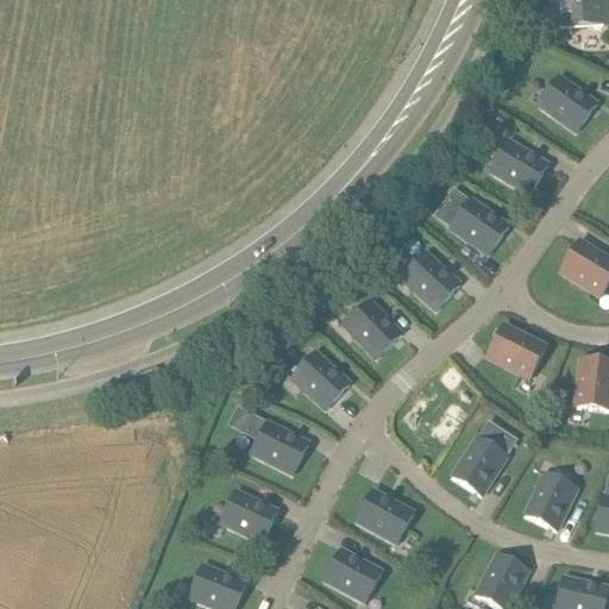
[(559,0),(560,13),(550,13),(551,32),(603,30),(601,0),(559,0)]
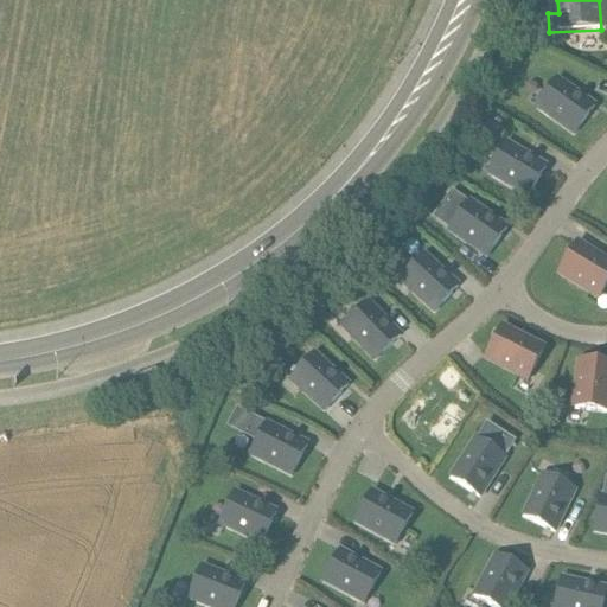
[(556,81),(536,109),(574,136),(594,107),(556,81)]
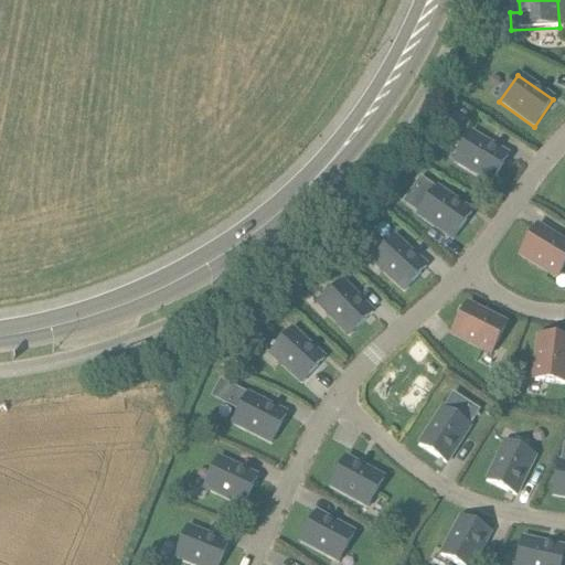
[(491,185),(508,157),(471,135),(454,162),(491,185)]
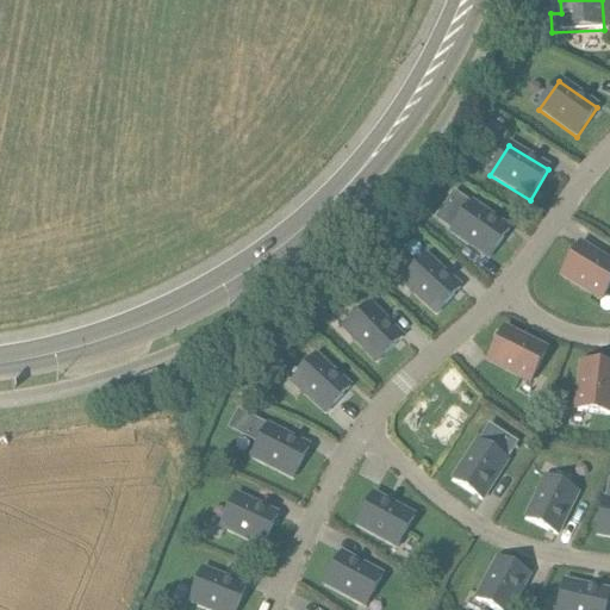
[(450,232),(467,244),(489,260),(509,230),(471,204),(450,232)]
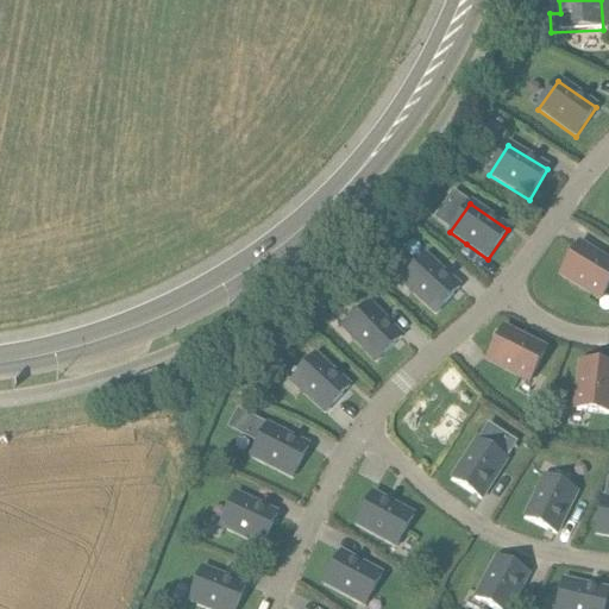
[(608,287),(608,264),(600,259),(578,246),(560,276),(602,301),(608,287)]
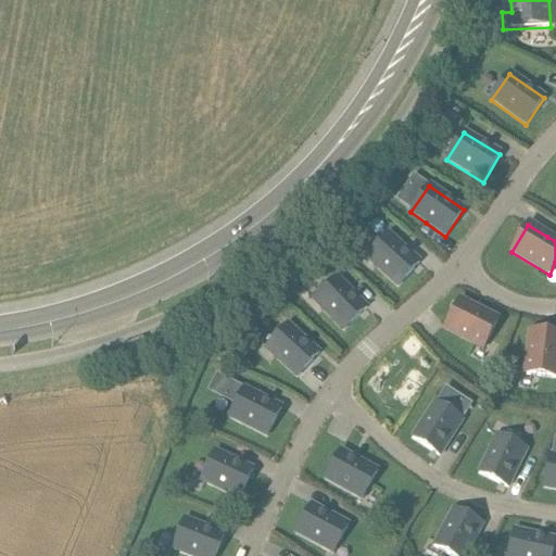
[(397,288),(420,264),(389,235),(366,258),(397,288)]
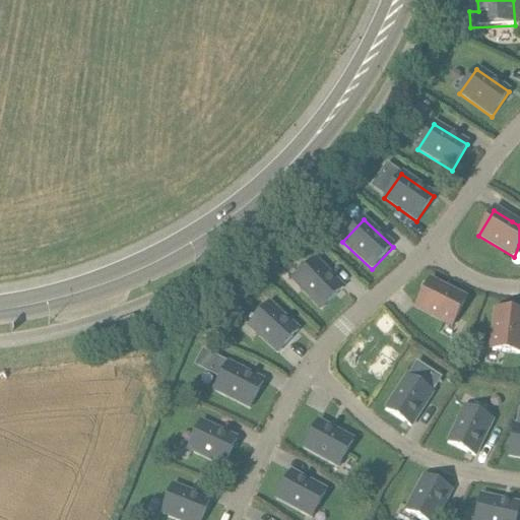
[(321,310),(343,289),(316,260),(294,281),(321,310)]
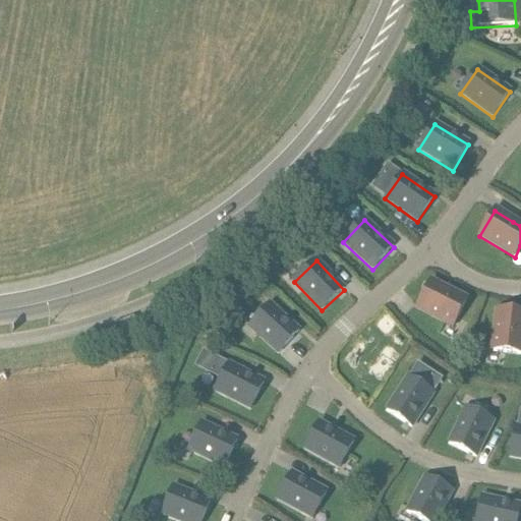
[(454,328),(467,302),(429,283),(416,308),(454,328)]
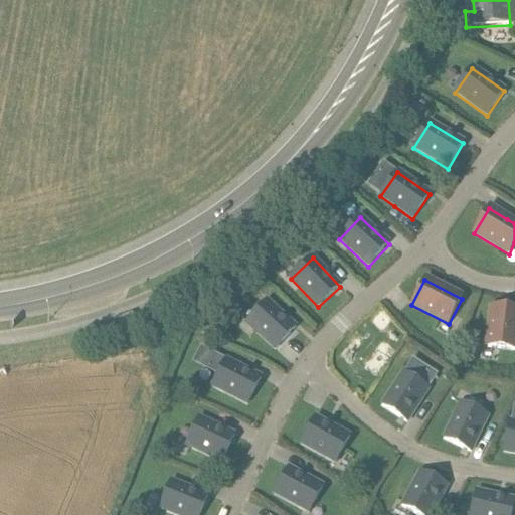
[(246,324),(275,350),(296,328),(267,302),(246,324)]
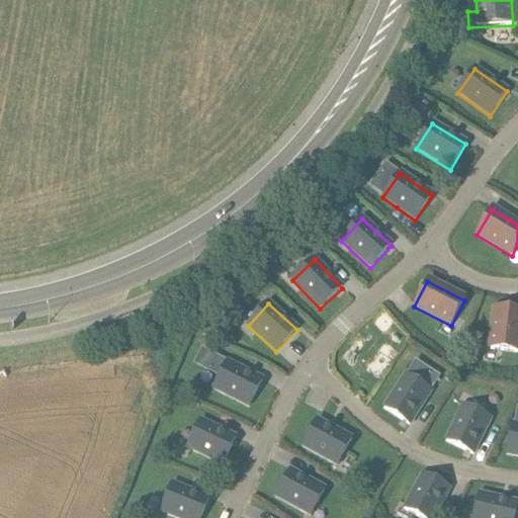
[(517,353),(517,312),(495,310),(490,350),(517,353)]
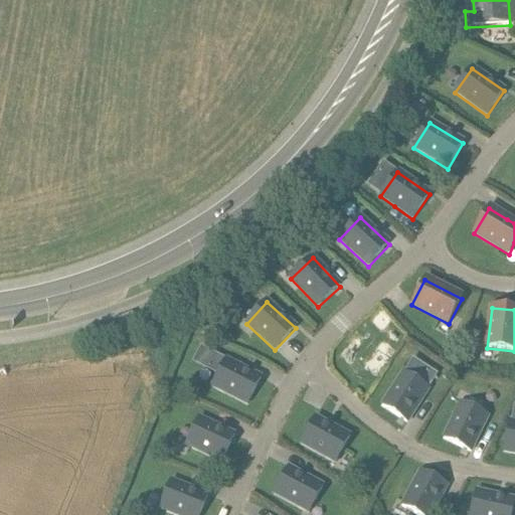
[(246,405),(261,378),(225,360),(212,387),(246,405)]
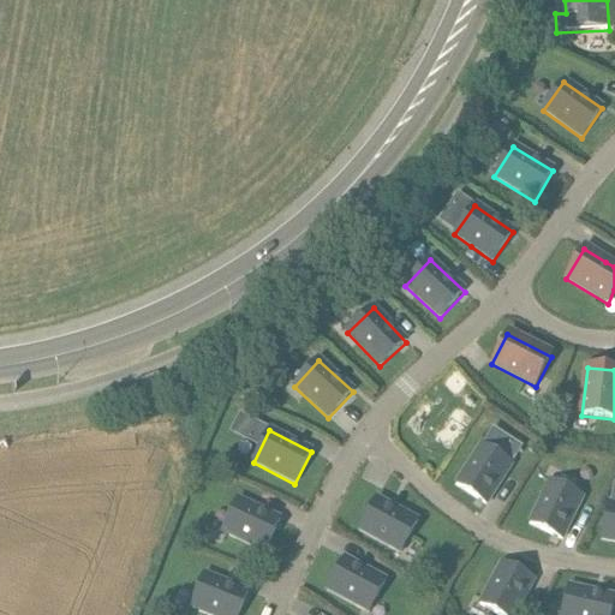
[(455,487),(485,506),(487,506),(512,466),(482,447),(455,487)]
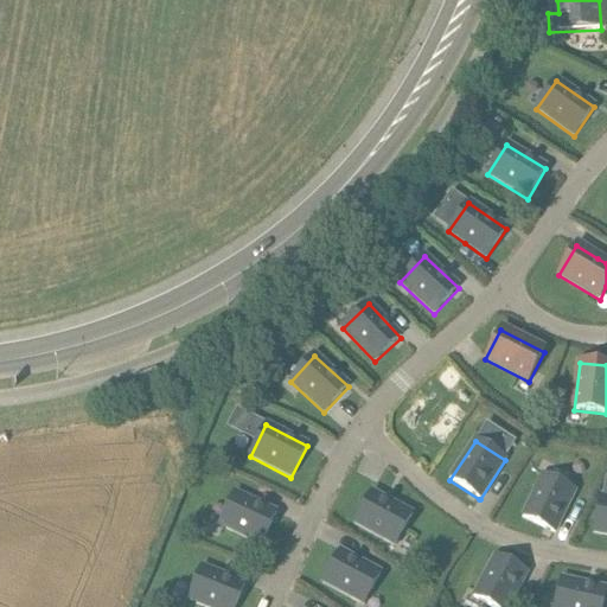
[(523,518),(555,534),(575,492),(543,477),(523,518)]
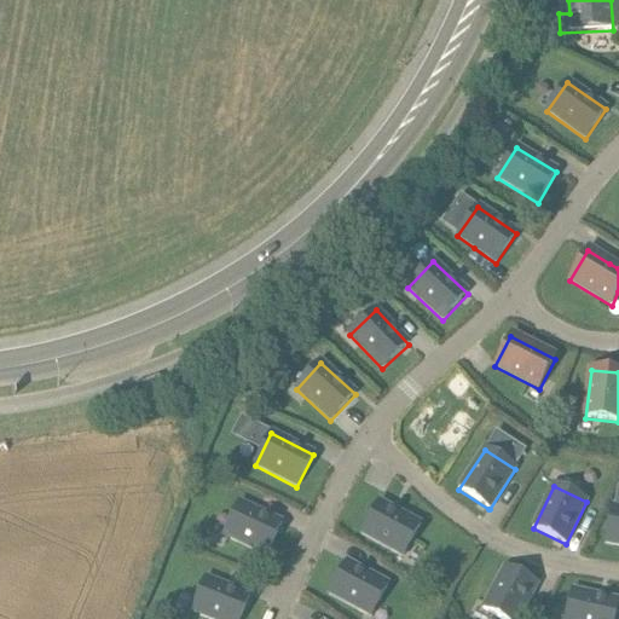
[(266,556),(282,524),(238,503),(223,536),(266,556)]
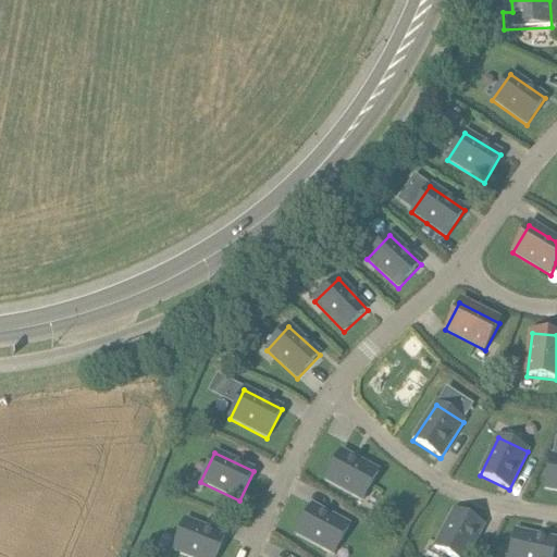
[(362,502),(379,473),(341,453),(325,481),(362,502)]
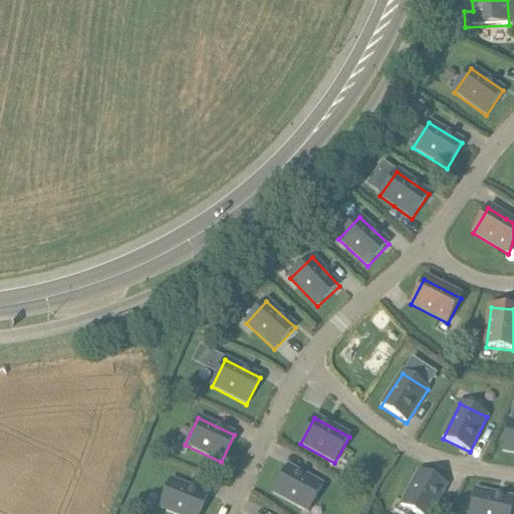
[(513,423),(508,422),(502,452),(513,453),(513,423)]
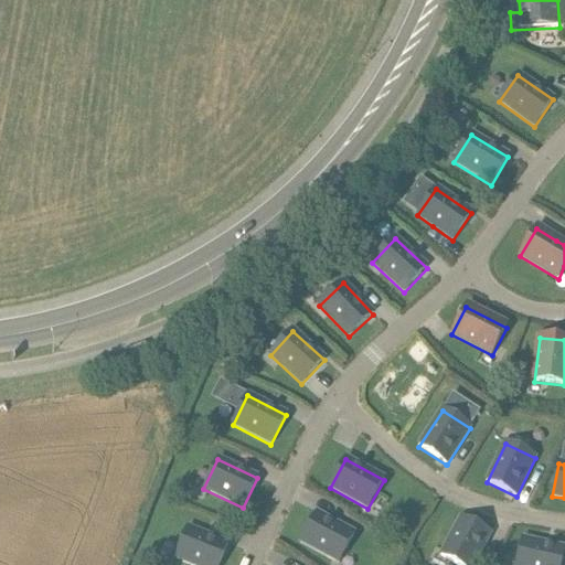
[(354,534),(333,523),(317,513),(300,543),(339,564),(354,534)]
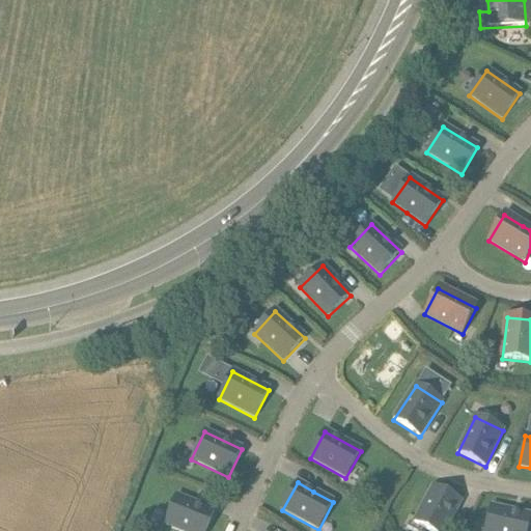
[(428,530),(445,530),(460,502),(434,487),(414,523),(428,530)]
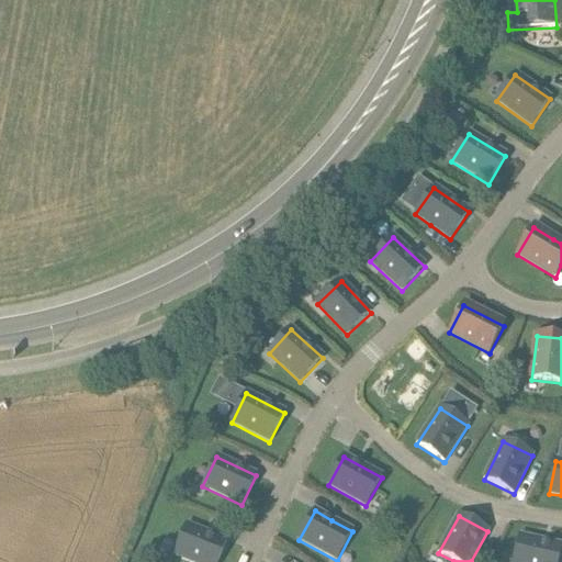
[(188,561),(217,561),(226,541),(187,526),(173,557),(188,561)]
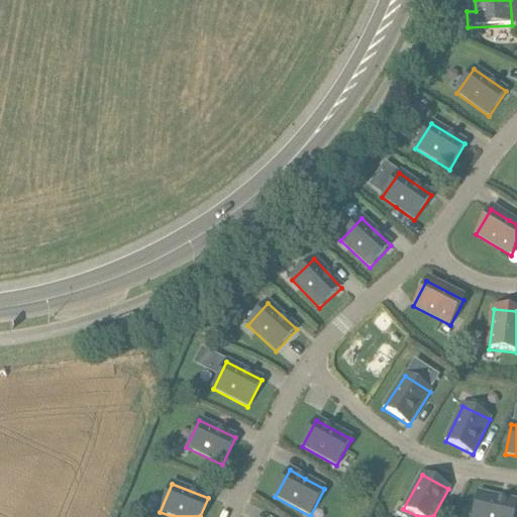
[(472,516),(512,516),(516,502),(478,494),(472,516)]
